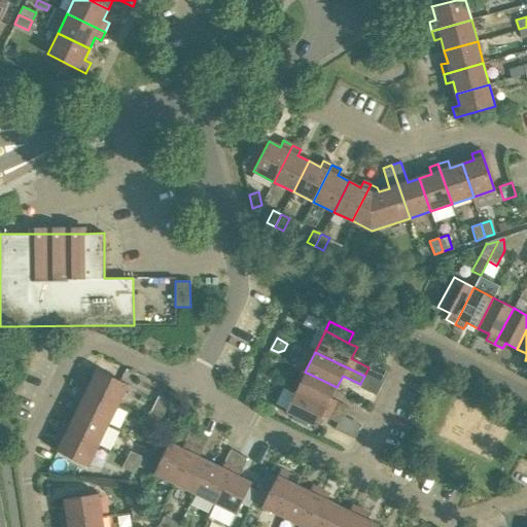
[(79,386),(118,406),(129,385),(97,370),(91,382),(83,378),(79,386)]
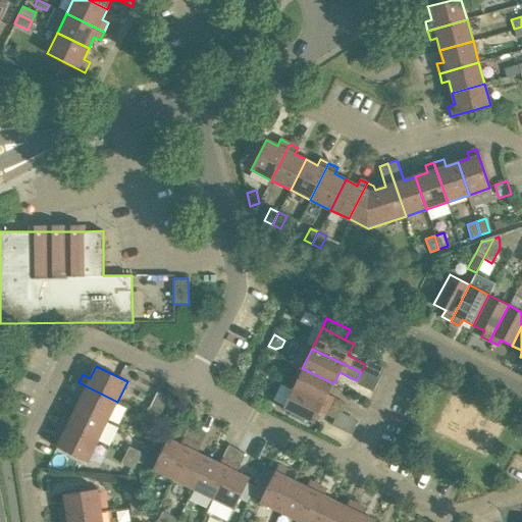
[(302,368),(293,388),(342,412),(346,404),(328,395),(333,383),(302,368)]
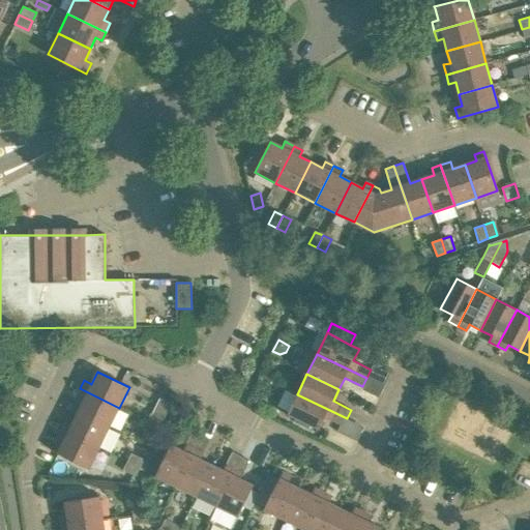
[(119,408),(80,388),(76,398),(82,401),(76,411),(110,428),(119,408)]
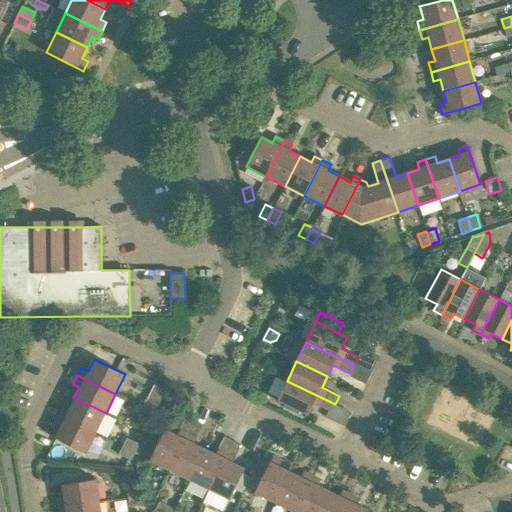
[(335,404),(287,381),(277,401),(308,416),(314,404),(331,412),(335,404)]
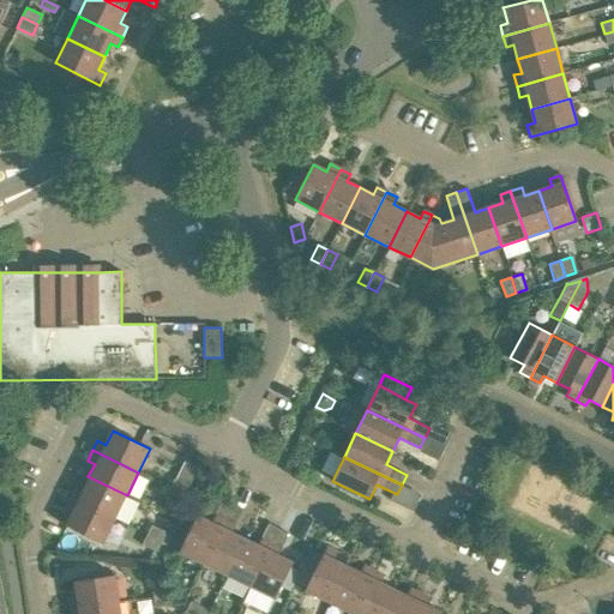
[(74,487),(70,497),(115,519),(127,495),(88,476),(82,489),(74,487)]
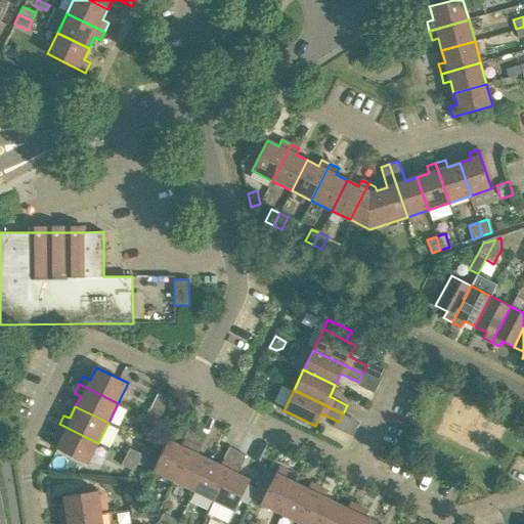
[(149,408),(145,418),(158,424),(162,415),(149,408)]
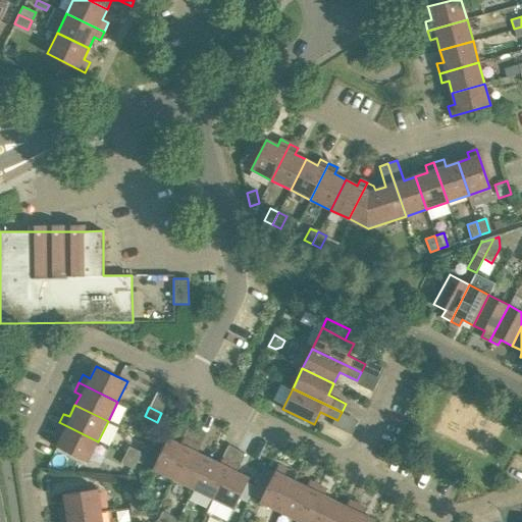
[(157,422),(145,416),(141,425),(152,431),(157,422)]
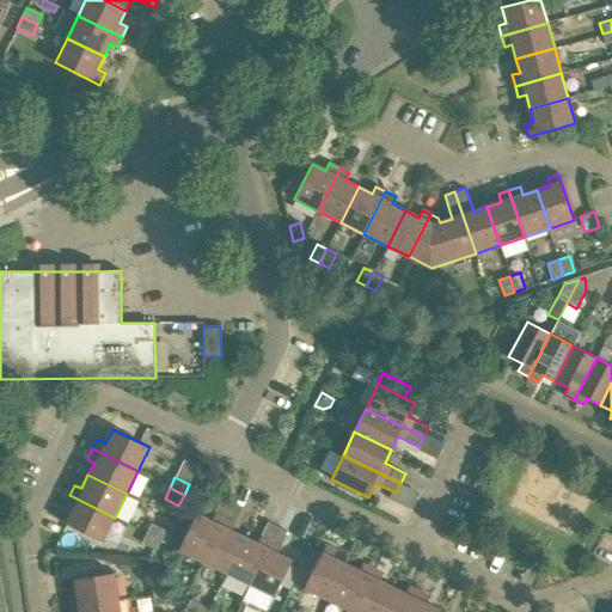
[(115,518),(69,495),(65,506),(72,508),(65,522),(103,540),(115,518)]
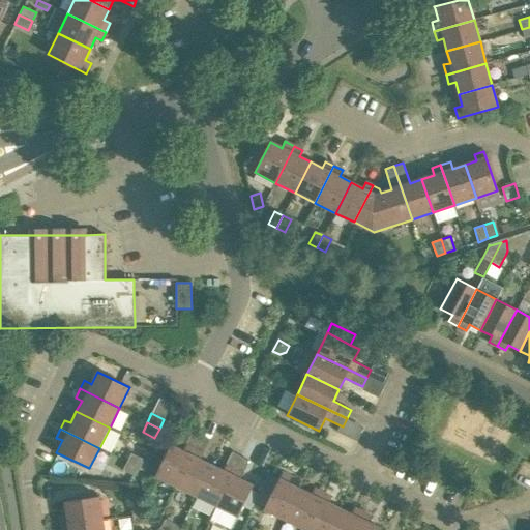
[(176,487),(200,437),(192,433),(183,451),(170,445),(155,477),(176,487)]
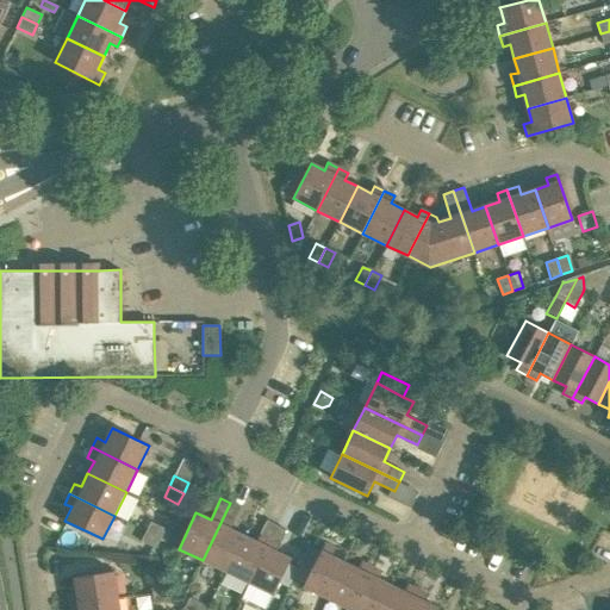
[(230,503),(203,560),(226,572),(243,535),(230,529),(241,508),(230,503)]
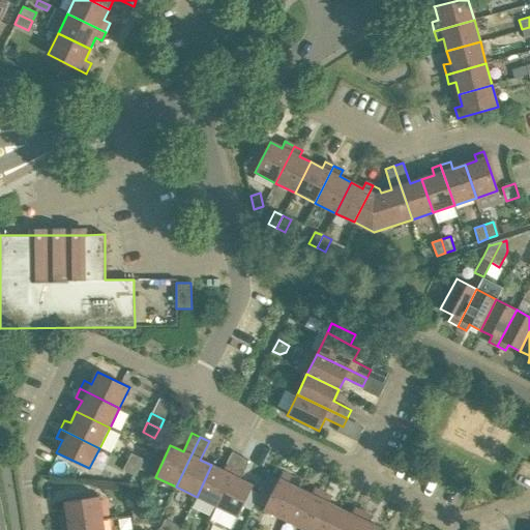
[(223,471),(211,465),(197,497),(216,506),(241,457),(232,452),(223,471)]
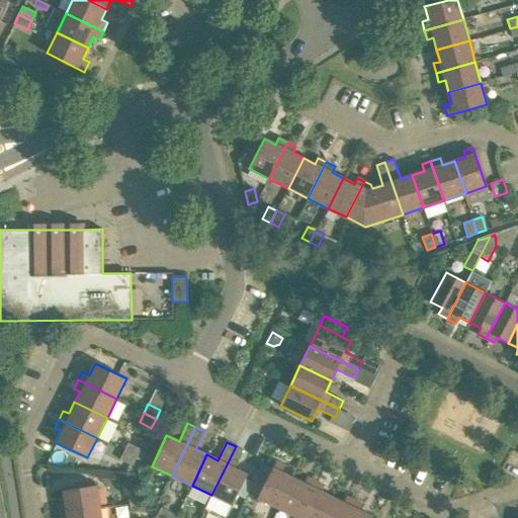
[(128,443),(124,452),(137,457),(141,449),(128,443)]
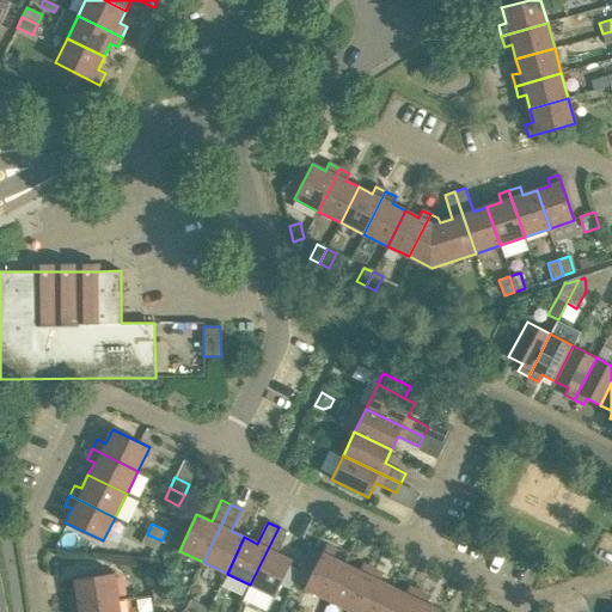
[(288,532),(279,527),(250,585),(275,597),(292,561),(291,560),(277,554),(288,532)]
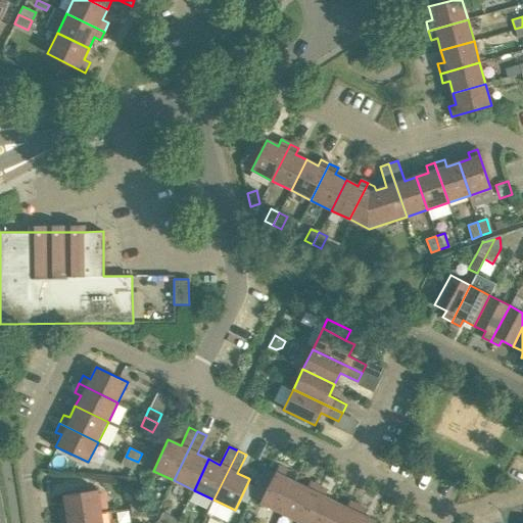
[(138,462),(126,457),(122,465),(134,470),(138,462)]
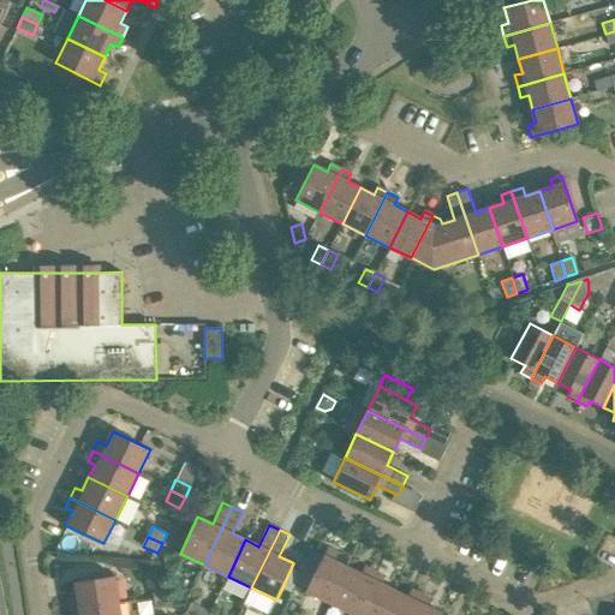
[(329,603),(348,567),(335,560),(339,554),(327,548),(305,592),(329,603)]
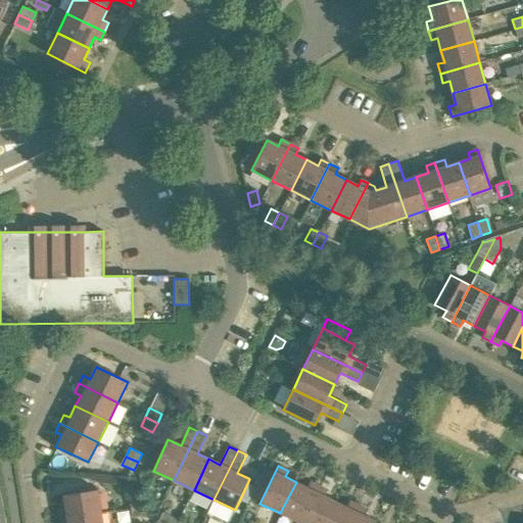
[(296,482),(280,513),(300,522),(319,485),(310,481),(307,487),(296,482)]
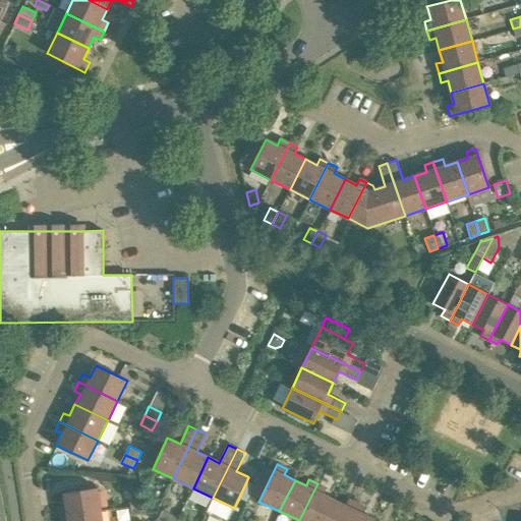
[(326,488),(317,483),(299,520),(324,520),(335,499),(324,494),(326,488)]
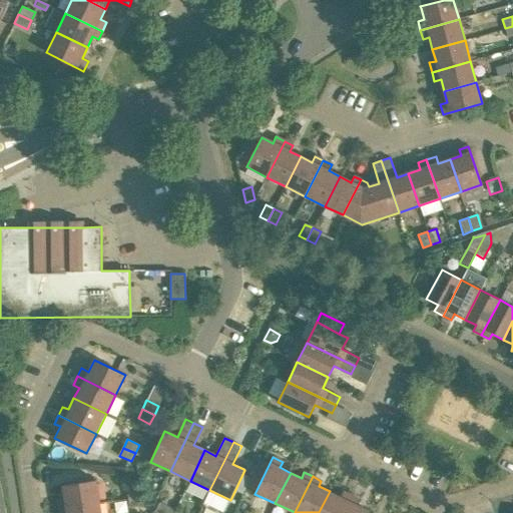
[(59,508),(99,502),(96,481),(62,486),(62,487),(63,487),(65,498),(58,500),(59,508)]
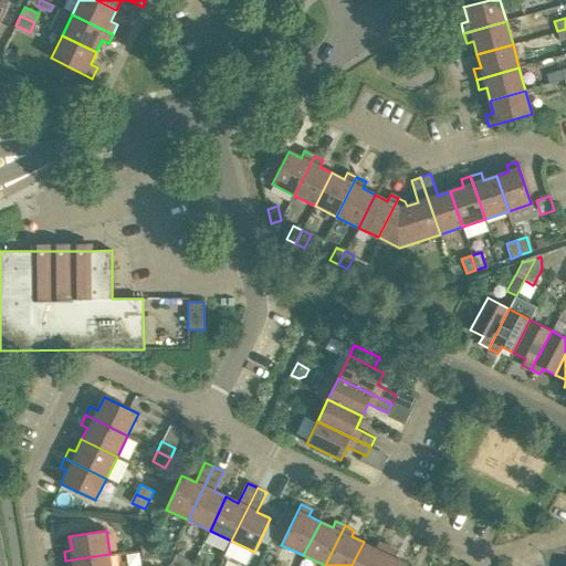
[(140,551),(156,547),(155,537),(139,540),(140,551)]
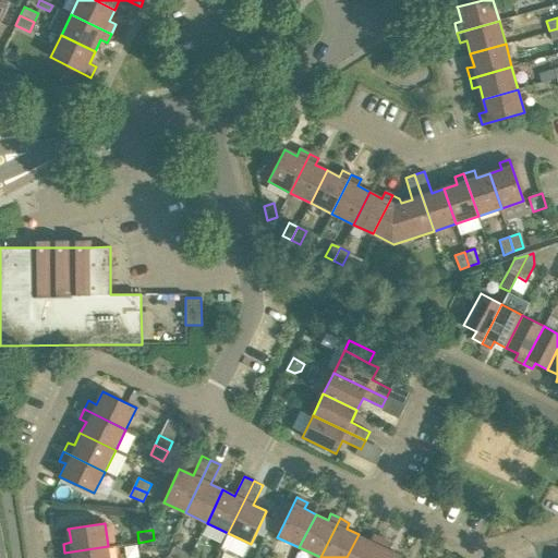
[(371,541),(359,534),(347,557),(373,557),(383,538),(373,534),(371,541)]
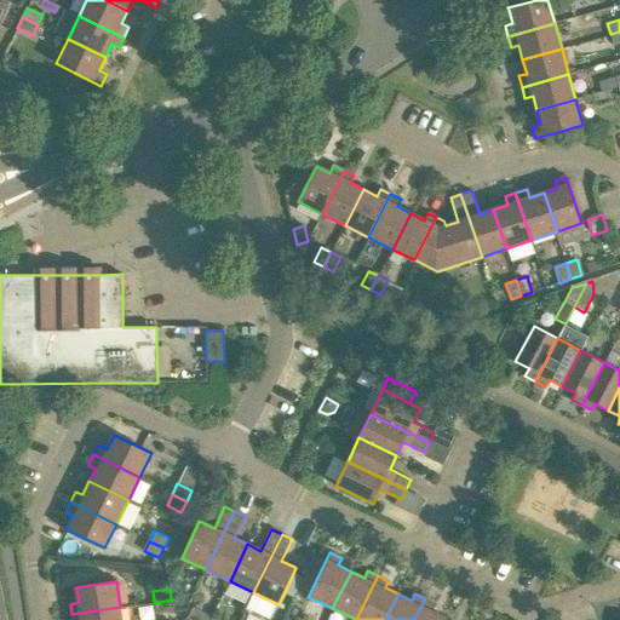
[(435,604),(425,598),(414,619),(445,619),(446,618),(445,618),(431,612),(435,604)]
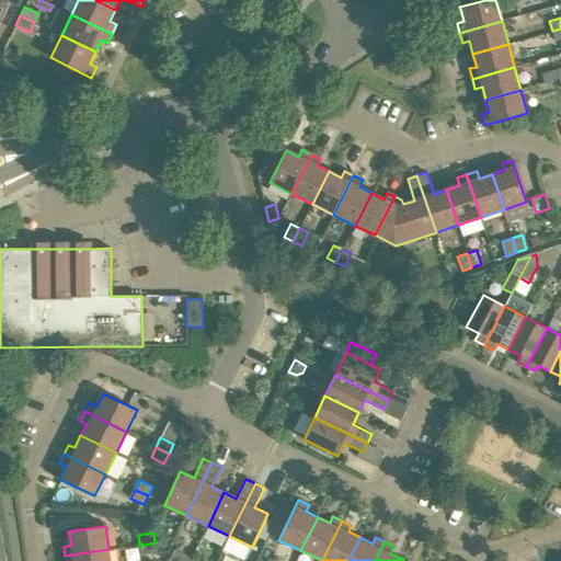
[(156,552),(155,542),(139,546),(141,556),(156,552)]
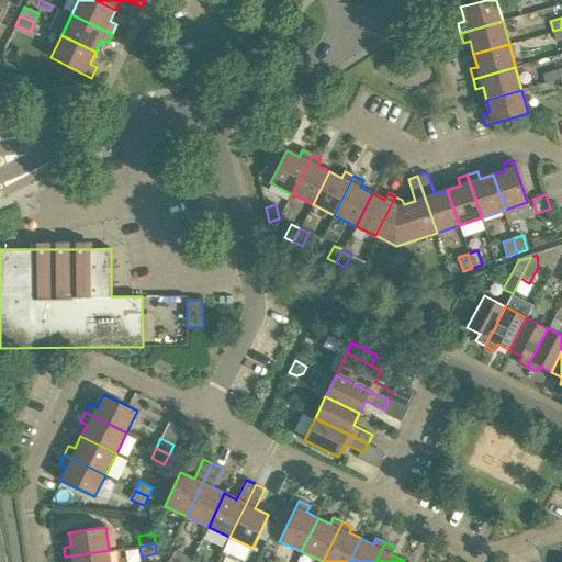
[(111,561),(109,550),(65,557),(65,561),(111,561)]
